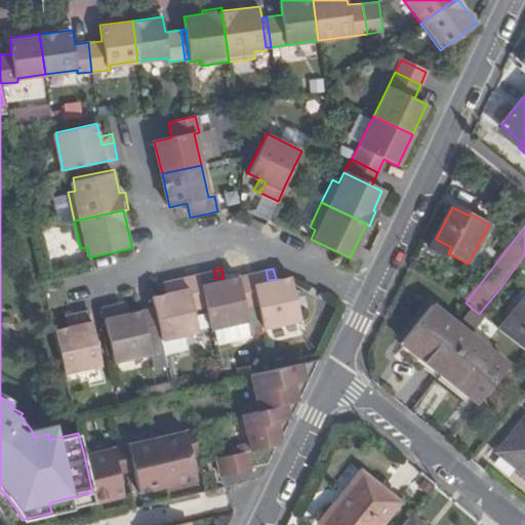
[(213,270),(199,273),(206,306),(211,328),(247,320),(245,308),(238,276),(224,278),(215,279),(213,270)]
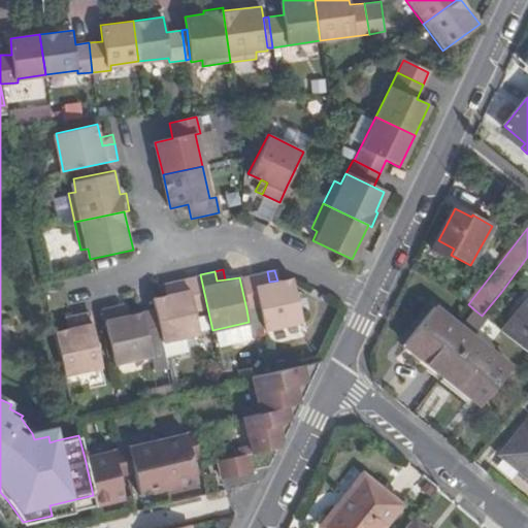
[(267,271),(253,274),(260,306),(265,329),(302,321),(291,277),(277,281),(269,282),(267,271)]
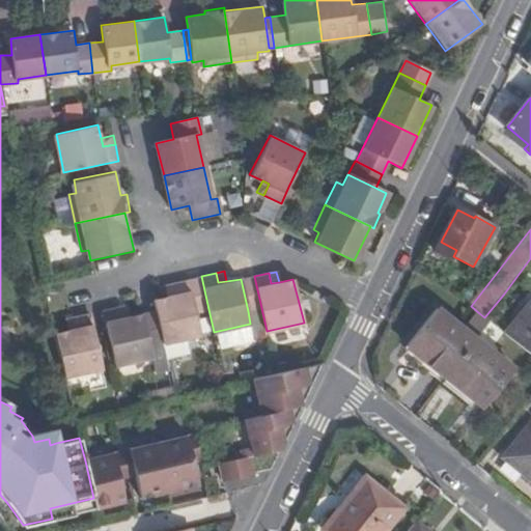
[(197,312),(208,309),(201,276),(190,278),(197,312)]
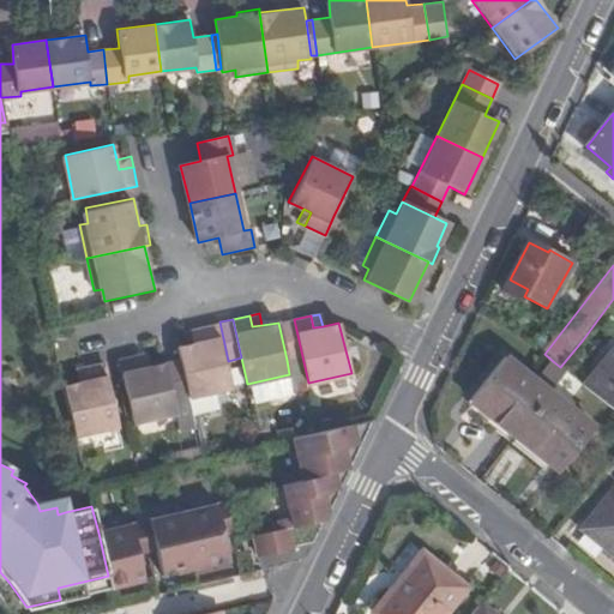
[(287,360),(302,356),(294,319),(278,323),(287,360)]
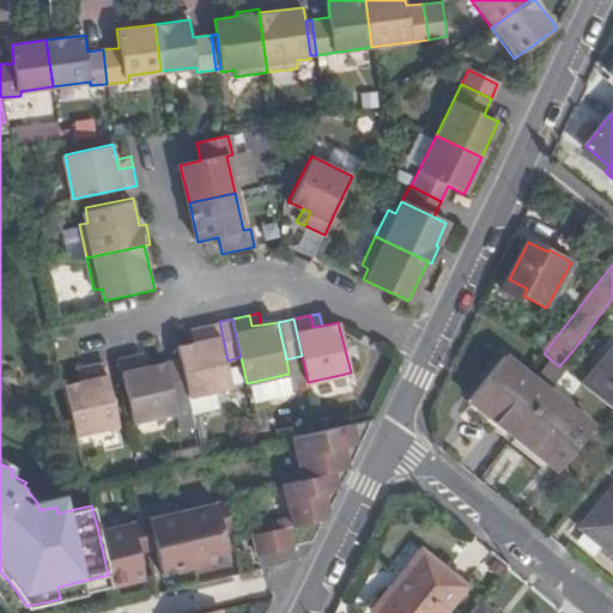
[(194,341),(177,345),(181,360),(189,394),(232,384),(228,360),(219,321),(201,325),(204,340),(194,341)]
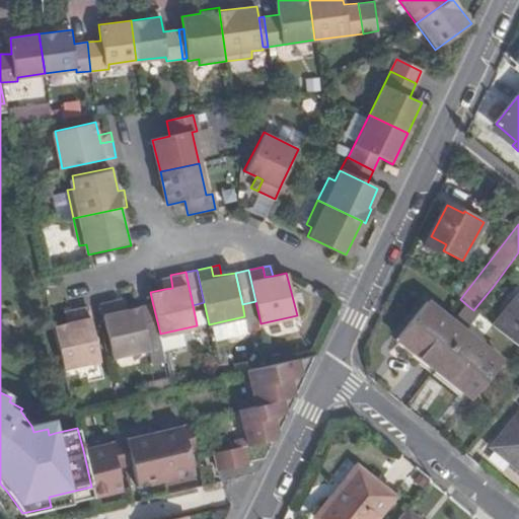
[(162,278),(164,289),(172,288),(170,275),(162,278)]
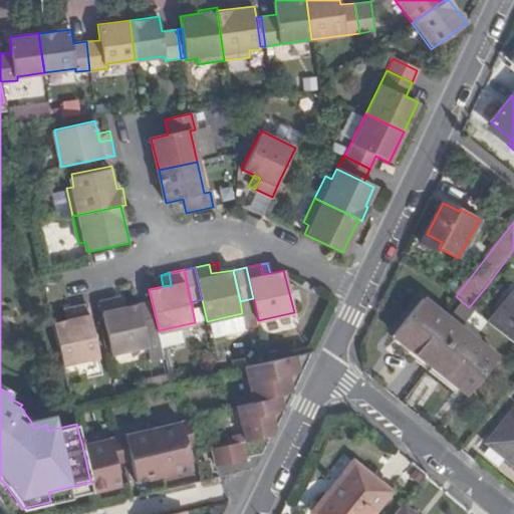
[(123,295),(115,298),(118,309),(126,307),(123,295)]
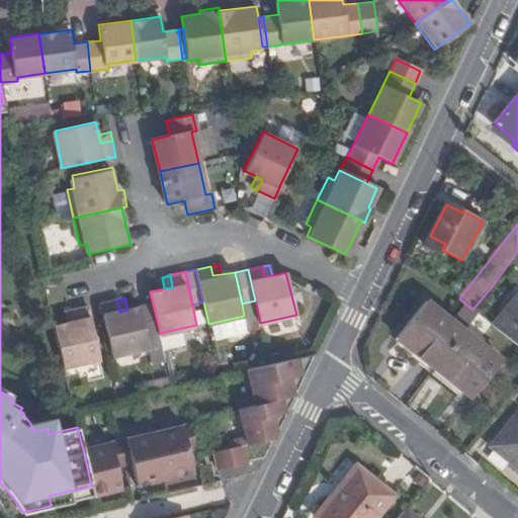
[(517,299),(493,327),(517,347),(517,299)]
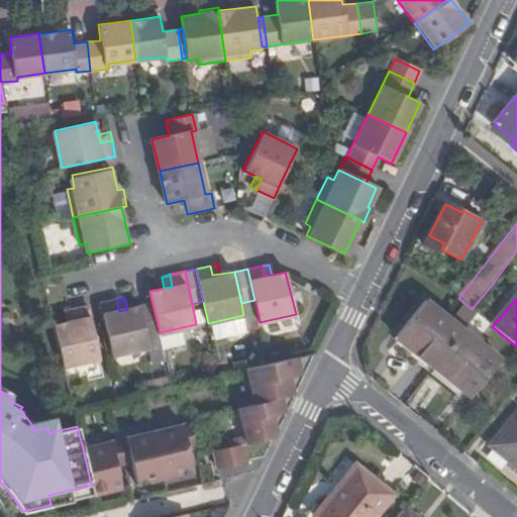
[(116,300),(101,304),(113,355),(149,347),(146,334),(140,306),(127,309),(119,311),(116,300)]
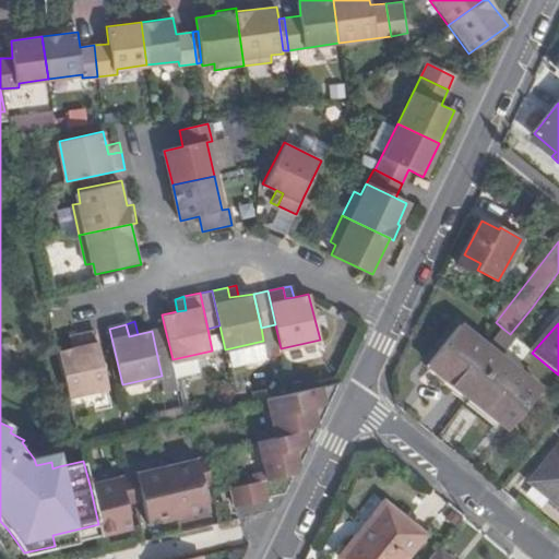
[(449,380),(471,397),(502,358),(488,348),(459,324),(428,364),(449,380)]
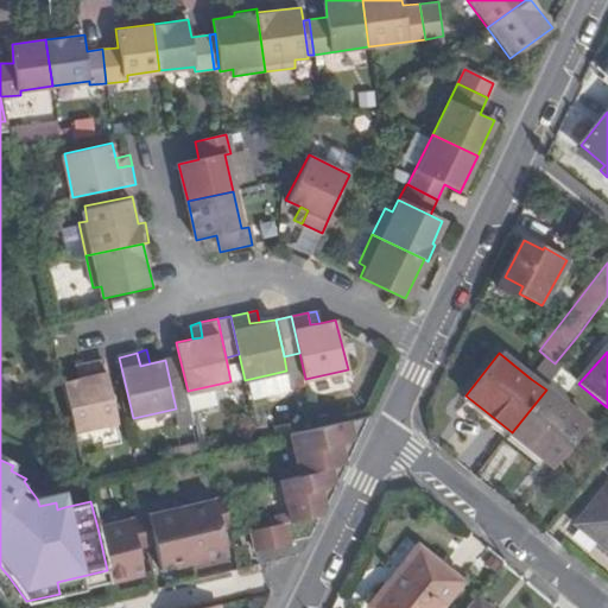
[(179,358),(165,360),(172,393),(188,391),(179,358)]
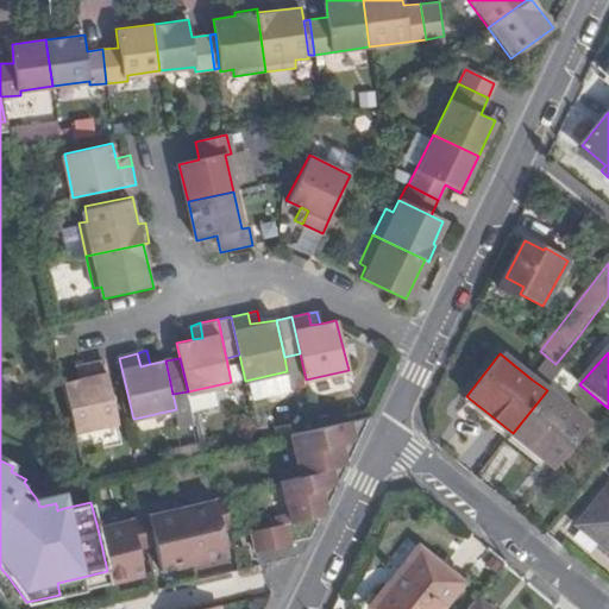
[(547,390),(563,370),(556,364),(550,359),(532,380),(547,390)]
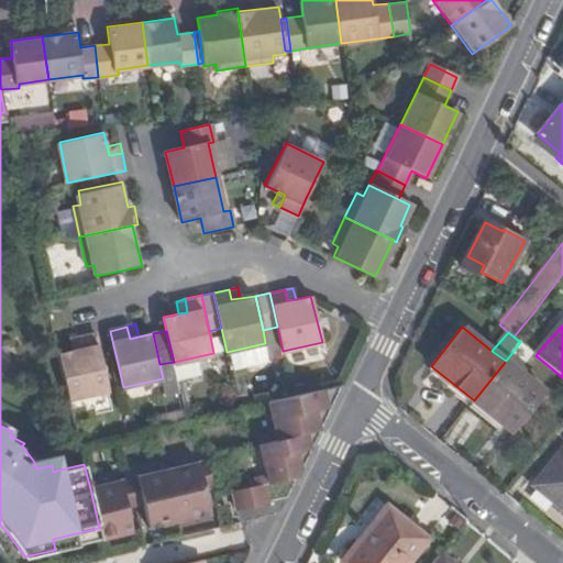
[(59,355),(69,400),(109,390),(97,333),(80,338),(83,350),(74,352),(59,355)]
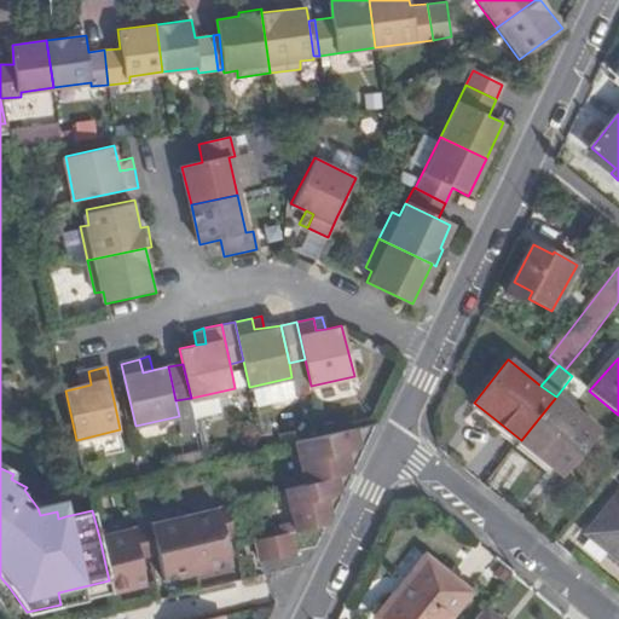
[(88,371),(77,374),(81,387),(91,385),(88,371)]
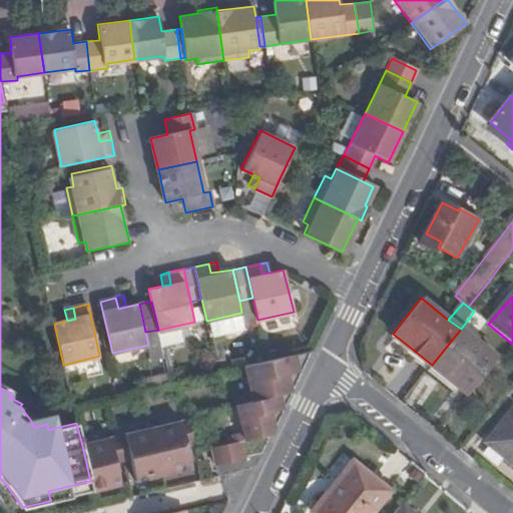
[(496,358),(461,329),(432,365),(450,379),(468,394),(496,358)]
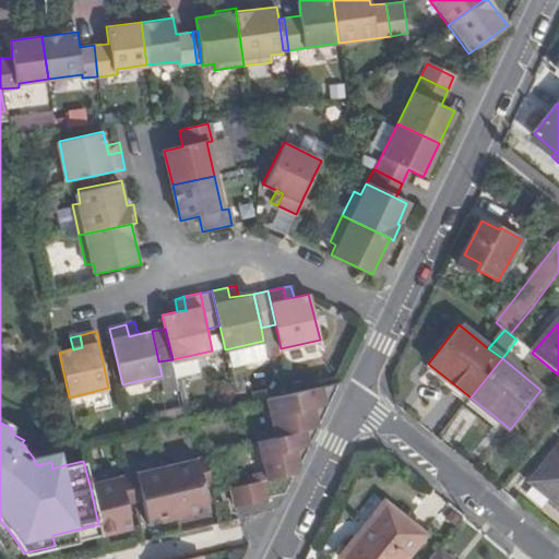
[(297,472),(339,383),(292,393),(266,400),(273,430),(275,437),(257,441),(263,473),(265,479),(297,472)]
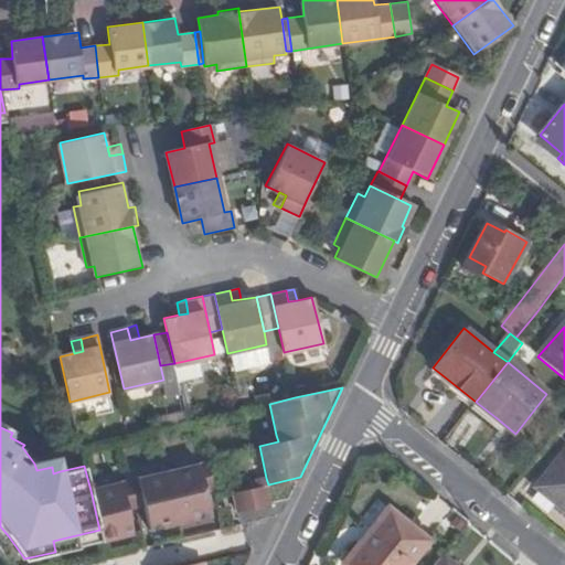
[(0,418),(0,427),(12,433),(16,426),(0,418)]
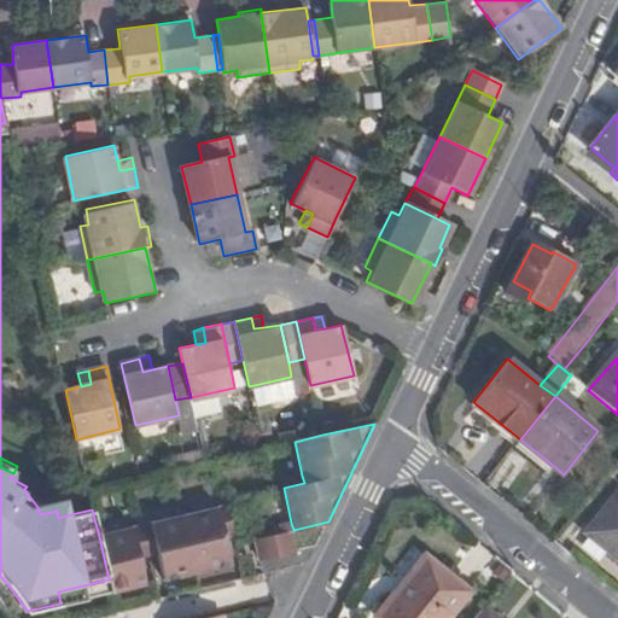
[(283,479),(284,488),(304,483),(302,476),(283,479)]
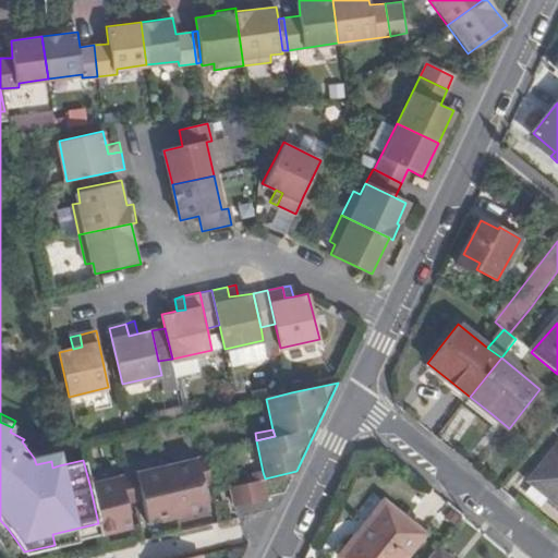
[(557,446),(554,444),(523,482),(548,502),(557,510),(557,446)]
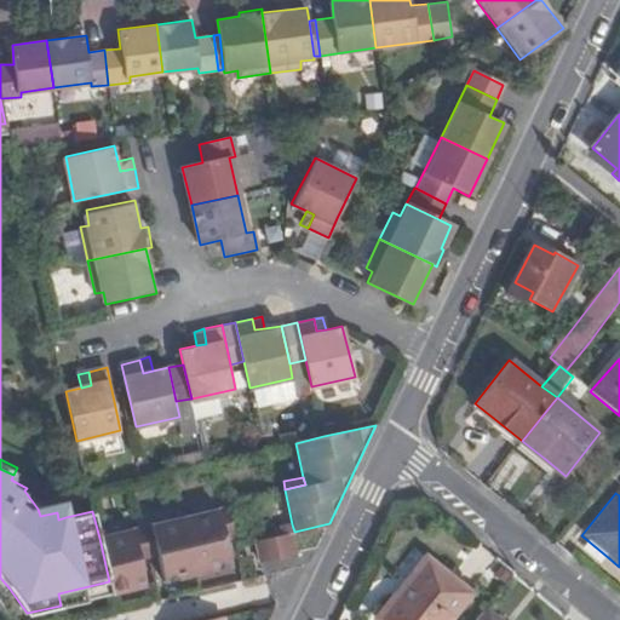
[(62,503),(38,509),(40,516),(57,512),(58,520),(65,517),(62,503)]
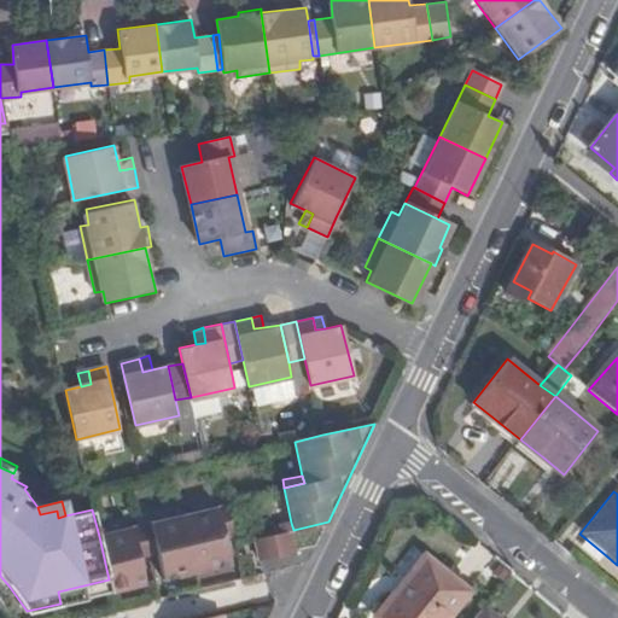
[(219,507),(226,536),(234,534),(228,505),(219,507)]
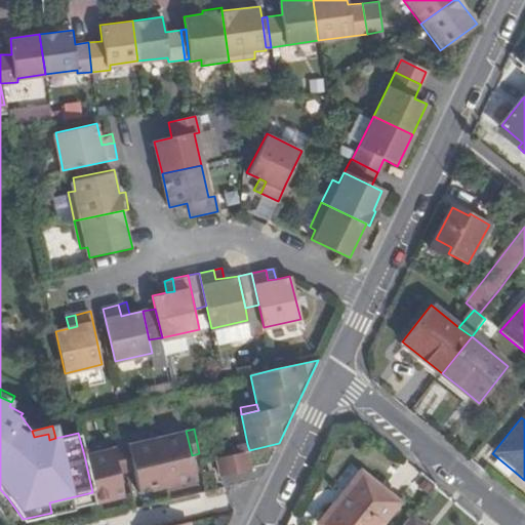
[(133,469),(139,491),(197,478),(192,455),(186,431),(128,444),(133,469)]
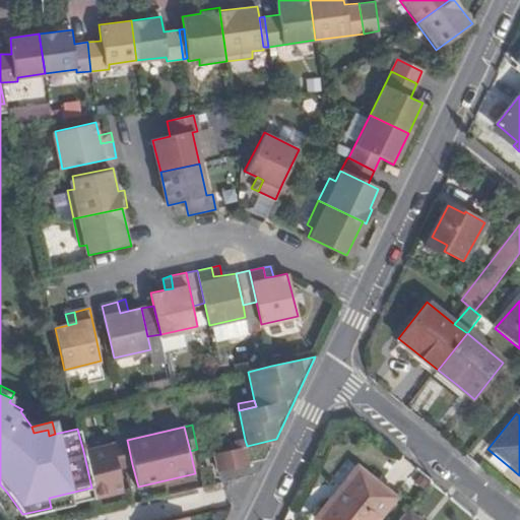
[(127,440),(112,444),(118,468),(132,464),(127,440)]
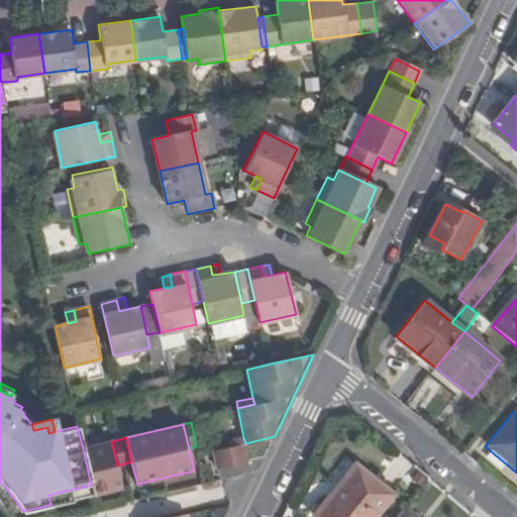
[(243,437),(231,440),(233,446),(243,443),(245,443),(243,437)]
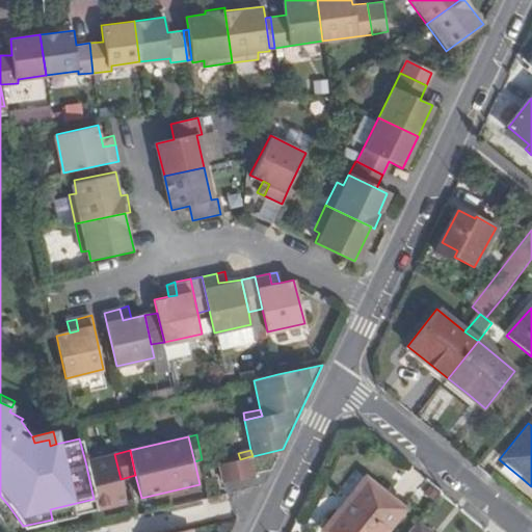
[(97,509),(126,502),(121,479),(114,454),(85,461),(94,499),(97,509)]
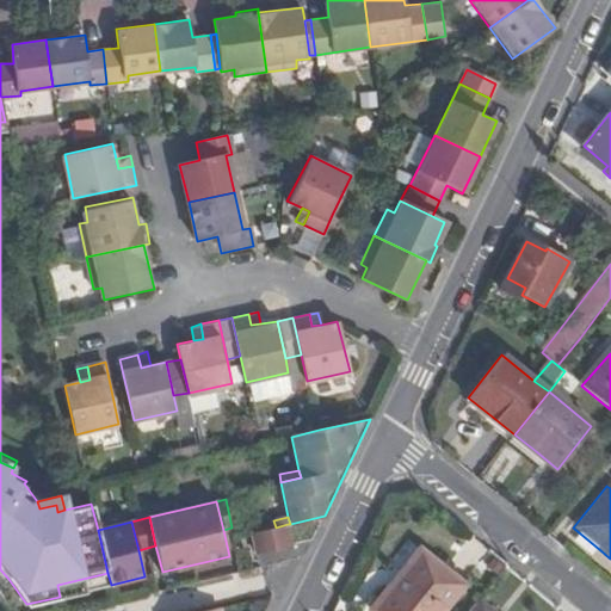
[(292,544),(289,531),(288,524),(276,528),(253,532),(258,553),(292,544)]
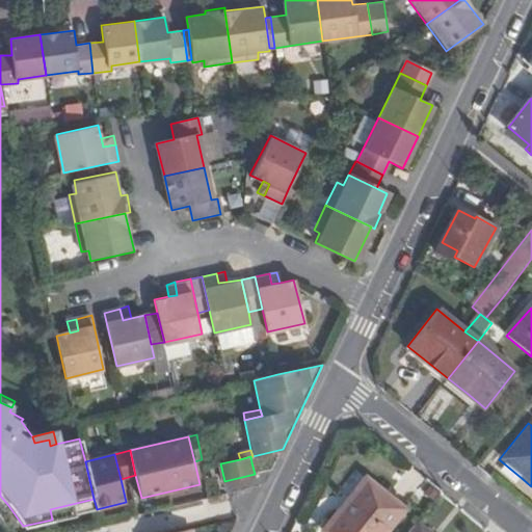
[(386,489),(368,475),(350,495),(357,501),(334,531),(386,531),(406,506),(386,489)]
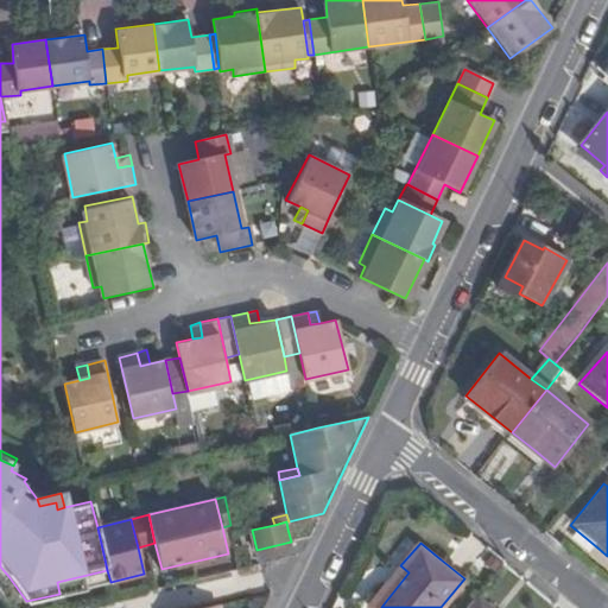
[(57,582),(59,594),(111,582),(107,570),(57,582)]
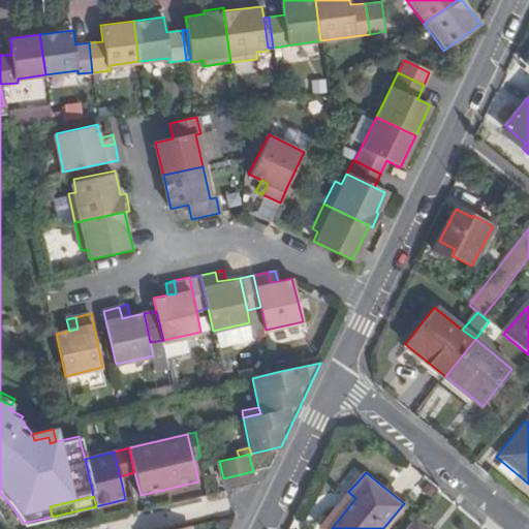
[(427,528),(415,520),(407,528),(427,528)]
